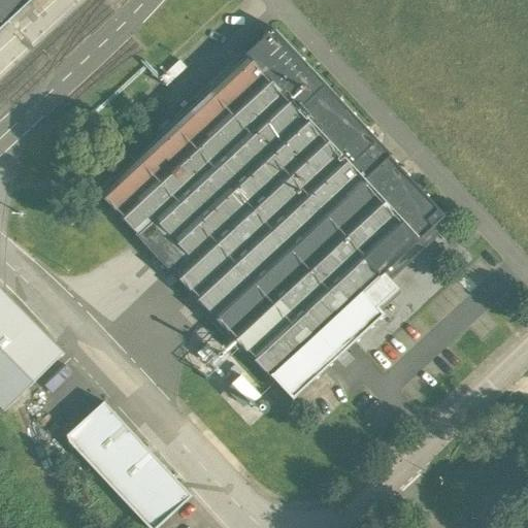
[(0,0),(0,29),(31,0),(0,0)]
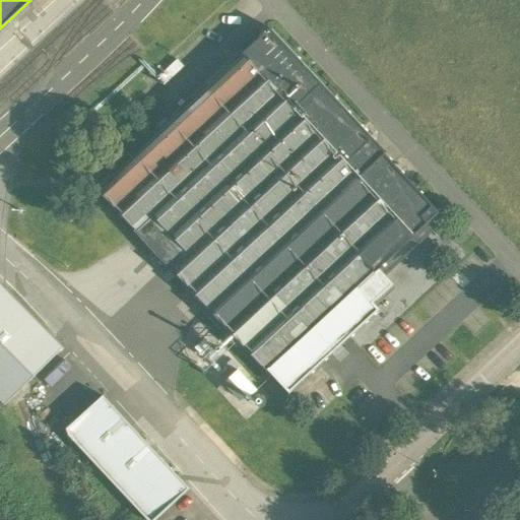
[(244,58),(100,192),(270,374),(271,372),(293,394),(381,310),(375,304),(394,285),(387,277),(447,222),(385,155),(386,154),(269,33),(243,57),(244,58)]
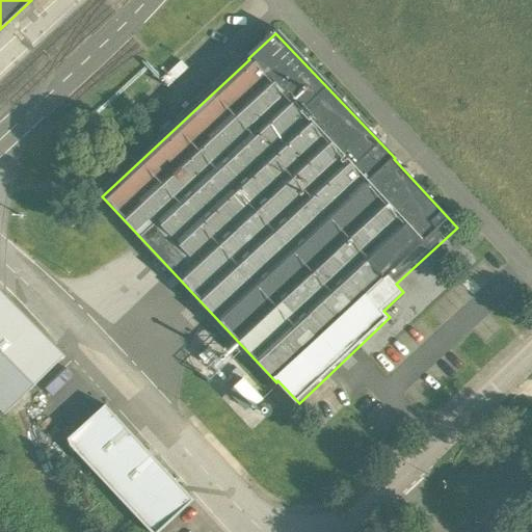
[(0,291),(0,409),(5,416),(64,357),(0,291)]
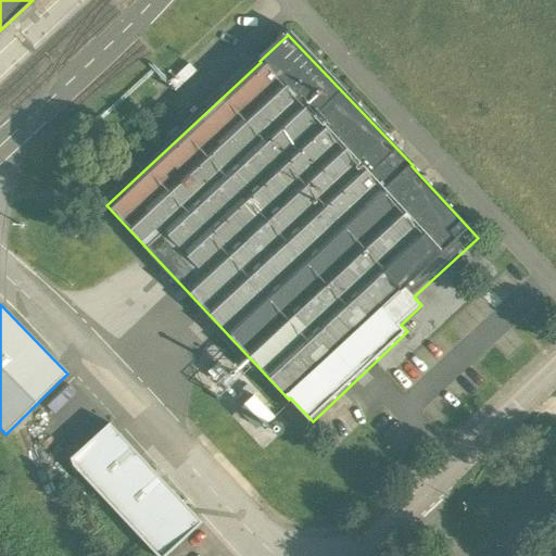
[(257,430),(278,409),(257,390),(237,411),(257,430)]
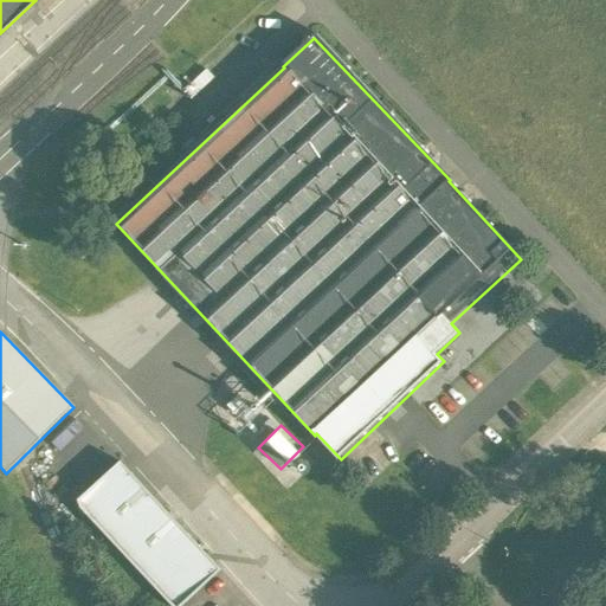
[(181,605),(220,571),(120,462),(75,503),(171,605),(181,605)]
